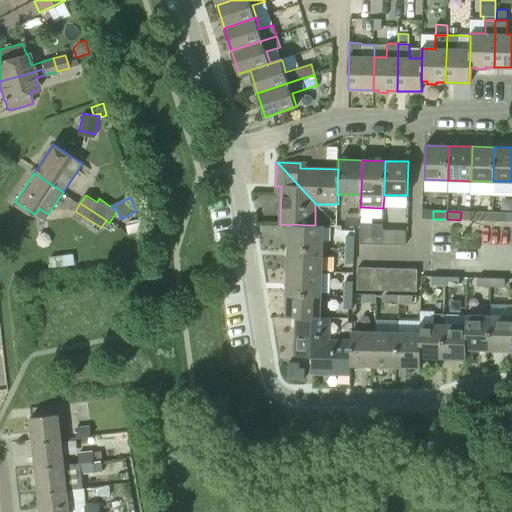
[(492,221),(493,213),(479,212),(478,220),(492,221)]
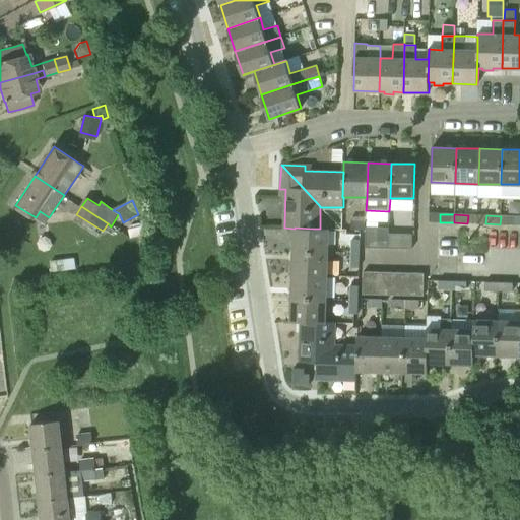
[(501,216),(500,224),(514,224),(514,216),(501,216)]
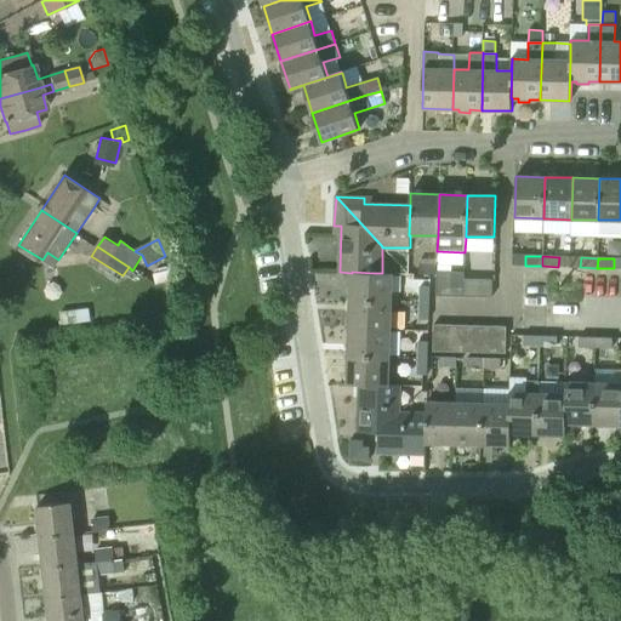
[(437,274),(437,265),(437,260),(420,260),(420,274),(437,274)]
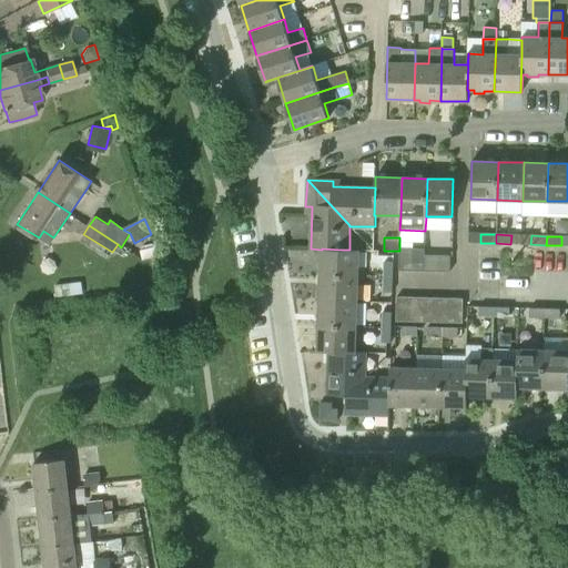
[(140,252),(142,260),(159,255),(156,246),(140,252)]
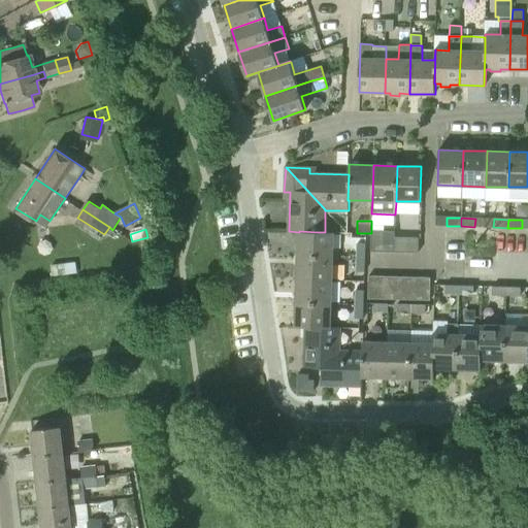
[(334,232),(325,232),(318,232),(299,231),(299,232),(298,256),(333,257),(334,232)]
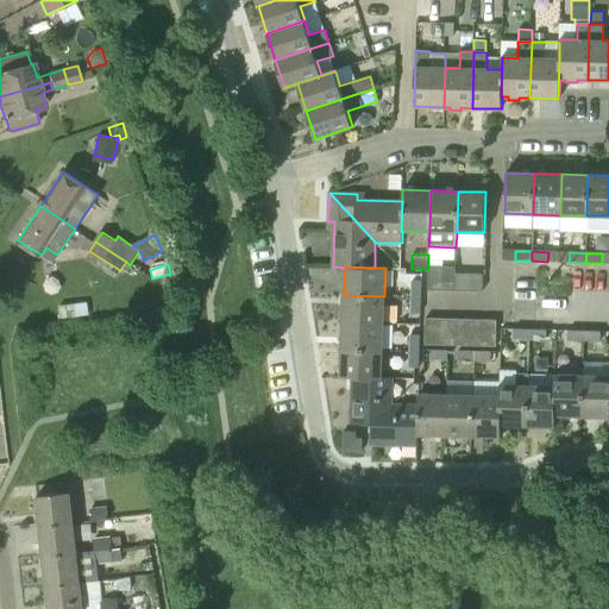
[(454,290),(456,281),(443,281),(444,268),(429,267),(428,290),(454,290)]
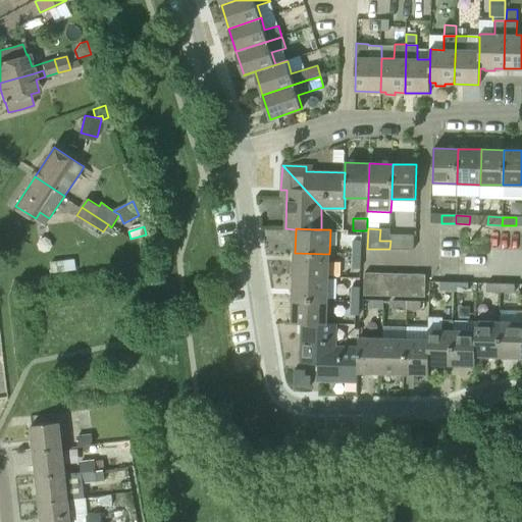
[(390,241),(389,249),(413,250),(414,235),(390,235),(390,241)]
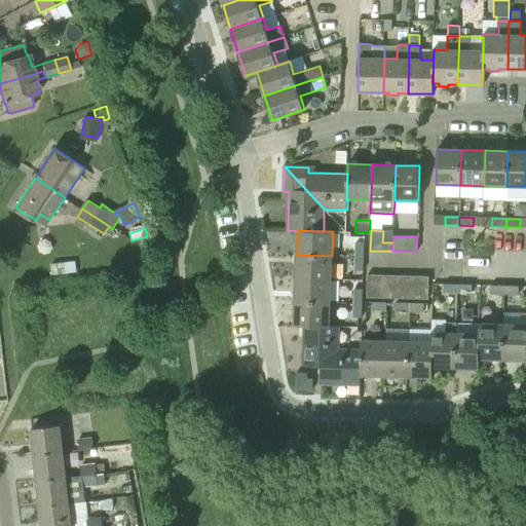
[(355,257),(364,257),(365,242),(357,242),(355,257)]
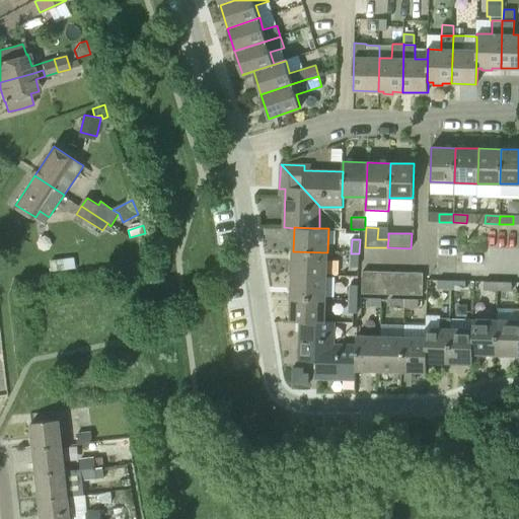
[(326,276),(327,252),(293,251),(292,274),(326,276)]
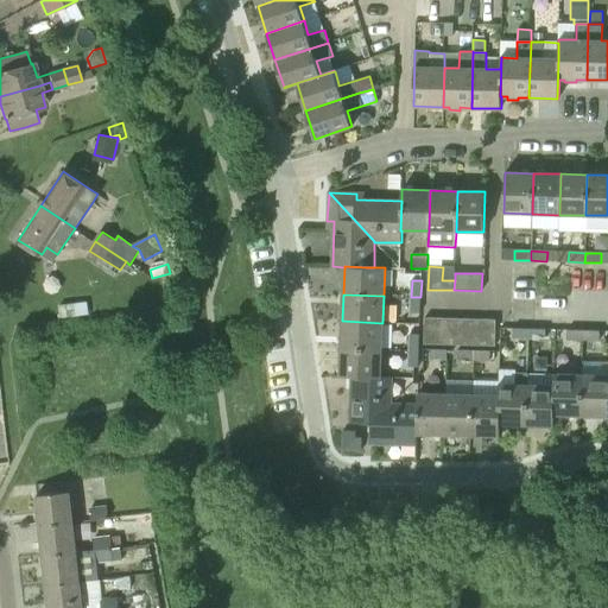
[(420,312),(420,297),(411,297),(411,312),(420,312)]
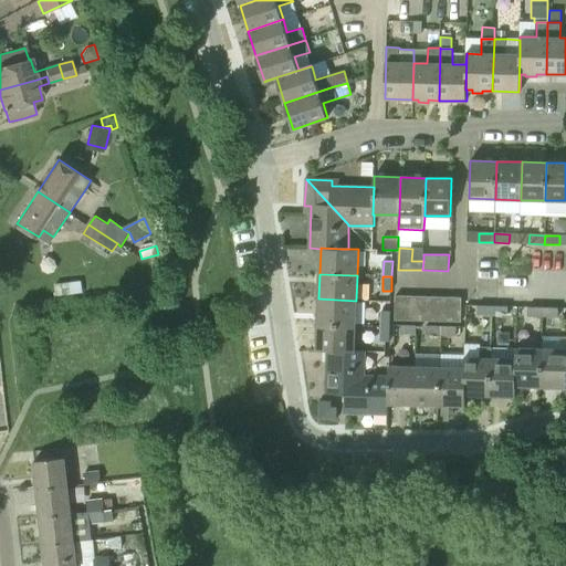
[(81,281),(54,284),(56,296),(82,293),(81,281)]
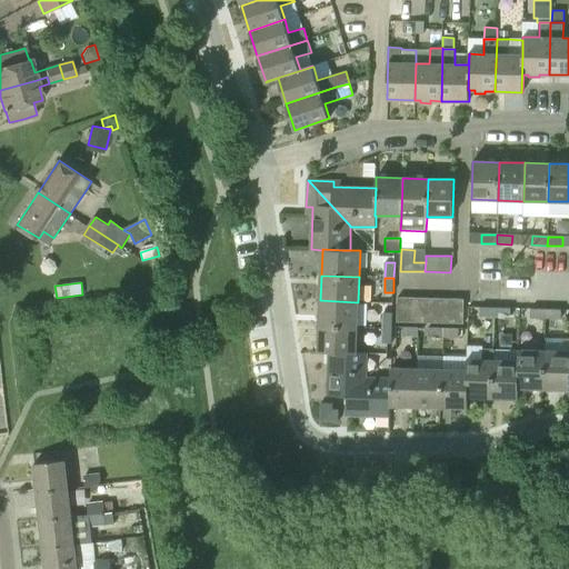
[(415,298),(398,298),(397,321),(413,322),(415,298)]
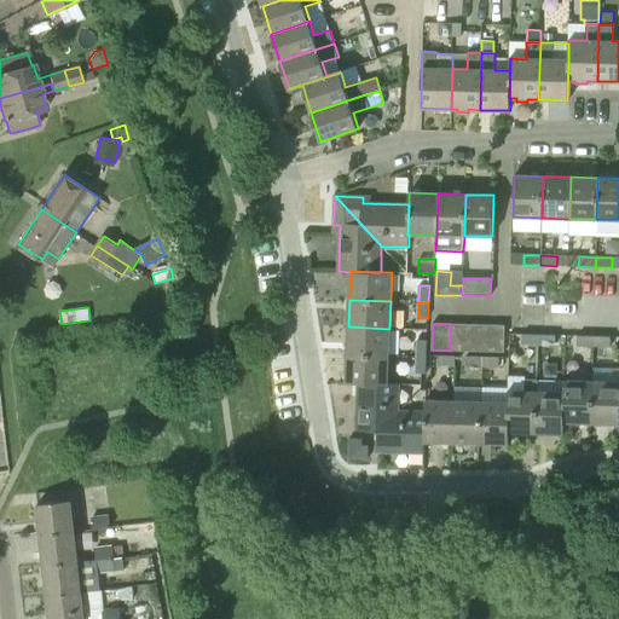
[(469,324),(451,324),(450,351),(468,351),(469,324)]
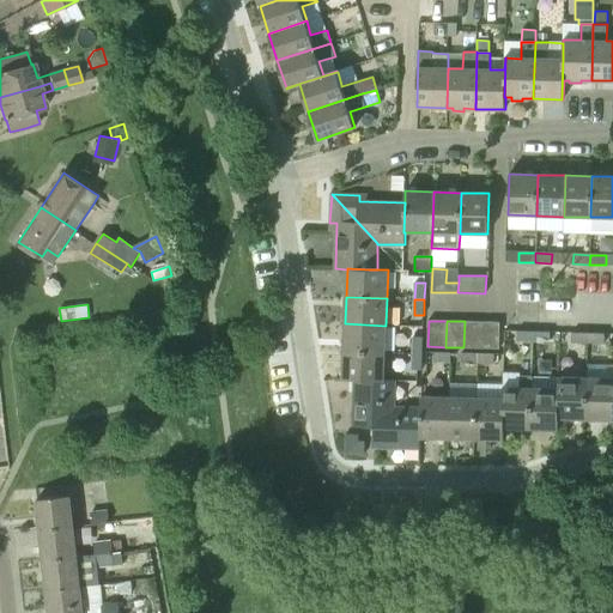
[(483,322),(465,321),(463,347),(481,349),(483,322)]
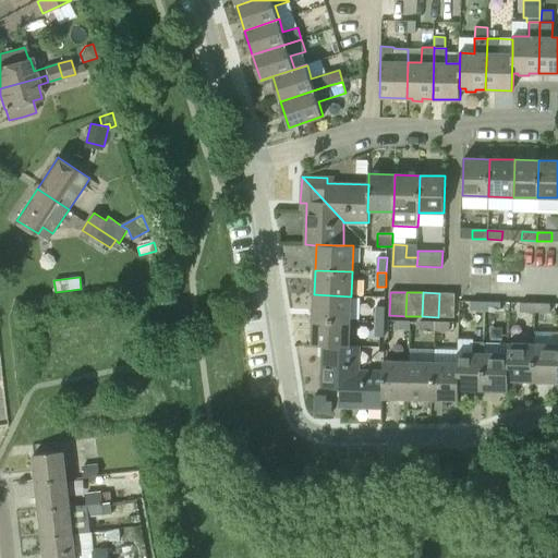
[(455,293),(439,293),(438,317),(455,317),(455,293)]
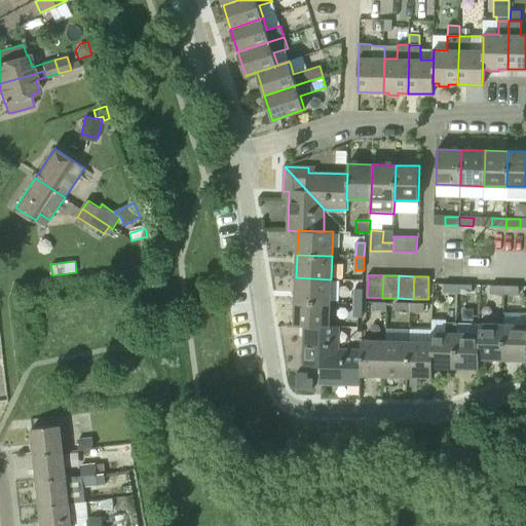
[(330,302),(331,279),(296,277),(295,301),(330,302)]
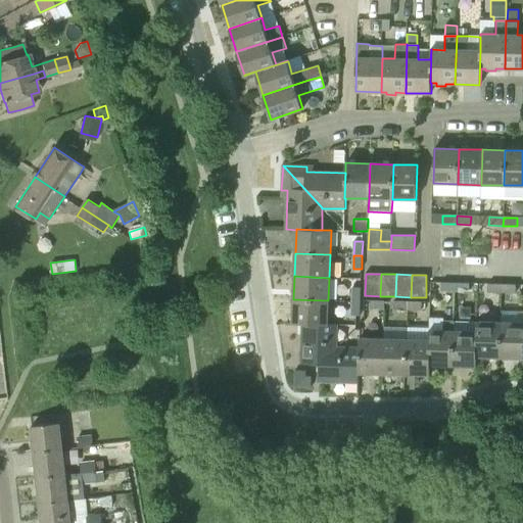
[(456,291),(456,283),(441,282),(441,290),(456,291)]
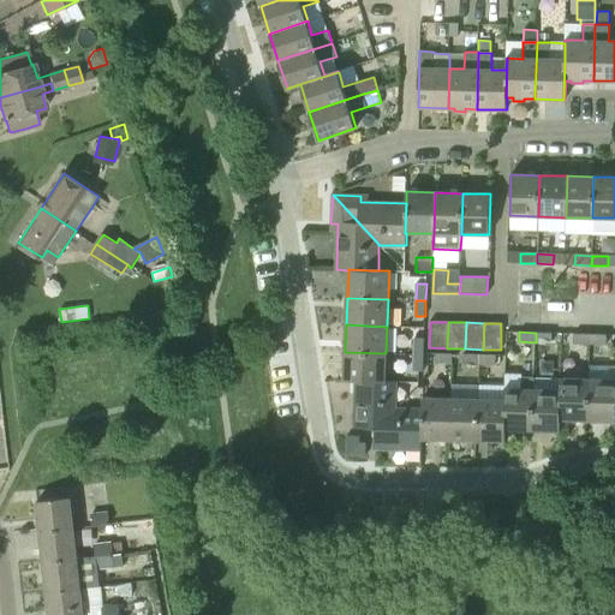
[(536,333),(536,342),(551,342),(553,333),(536,333)]
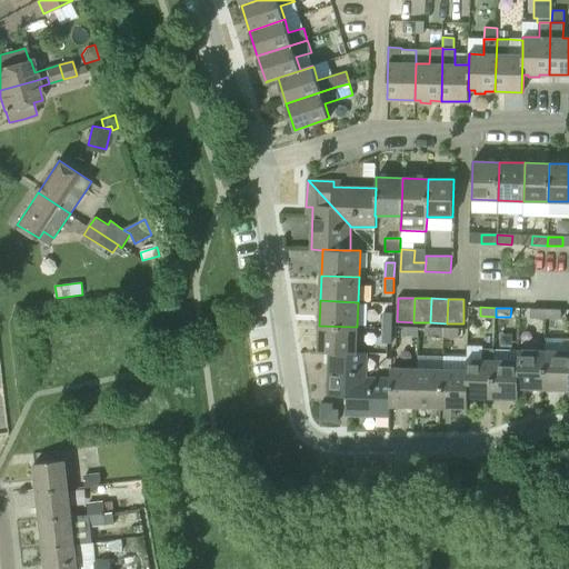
[(546,318),(547,309),(531,308),(531,318),(546,318)]
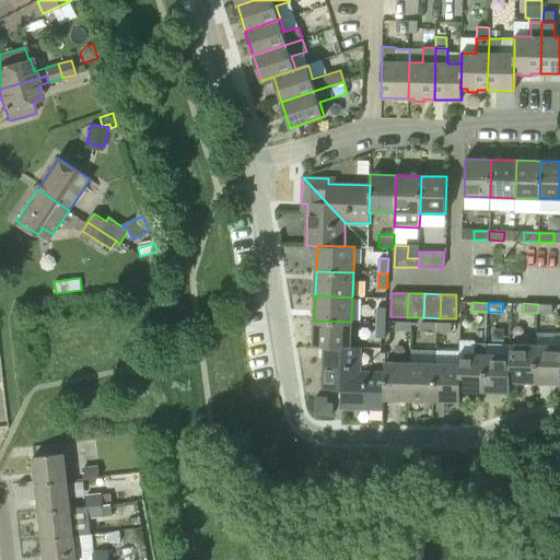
[(538,304),(537,313),(552,313),(552,304),(538,304)]
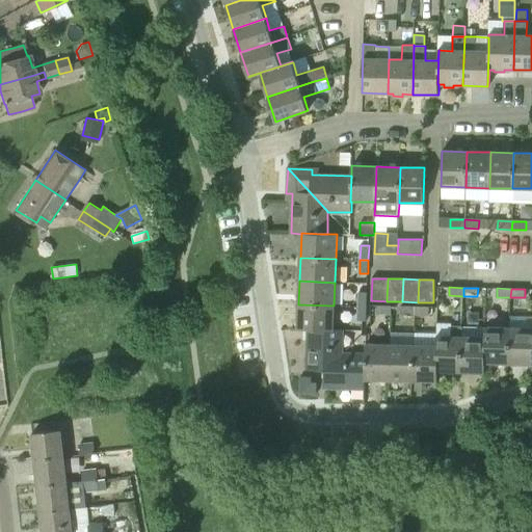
[(358,307),(367,308),(367,292),(358,292),(358,307)]
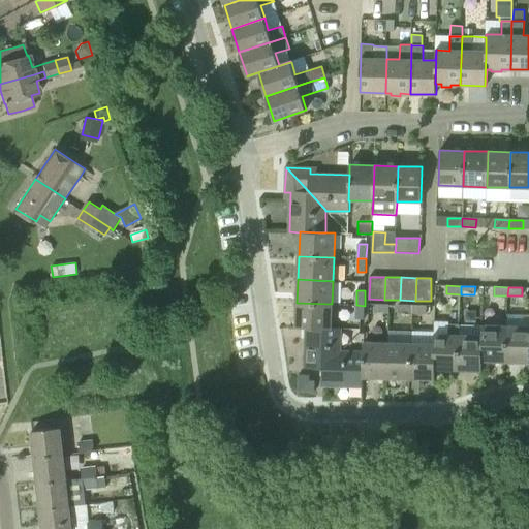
[(332,329),(332,328),(332,304),(297,303),(297,328),(306,328),(332,329)]
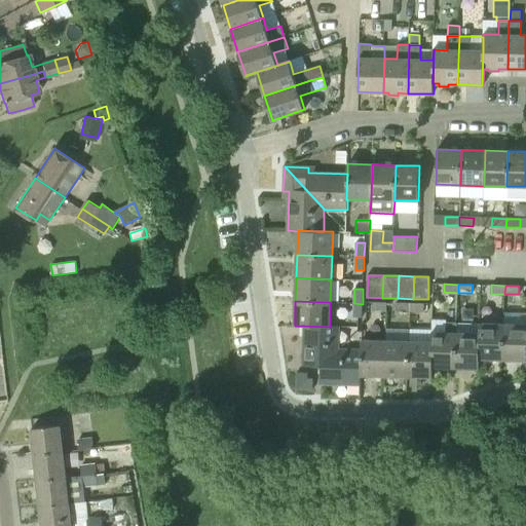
[(387,310),(387,302),(373,302),(372,310),(387,310)]
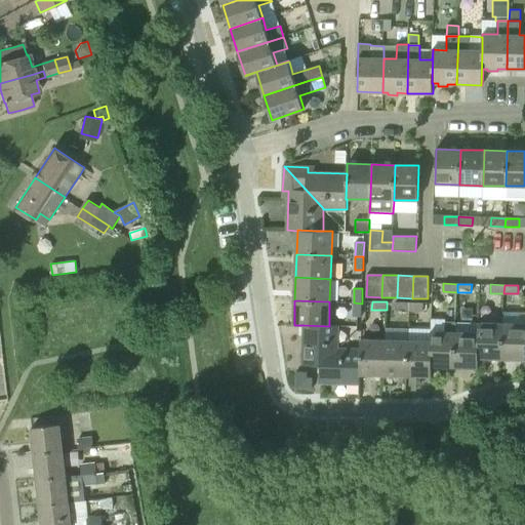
[(361,317),(362,304),(354,303),(353,317),(361,317)]
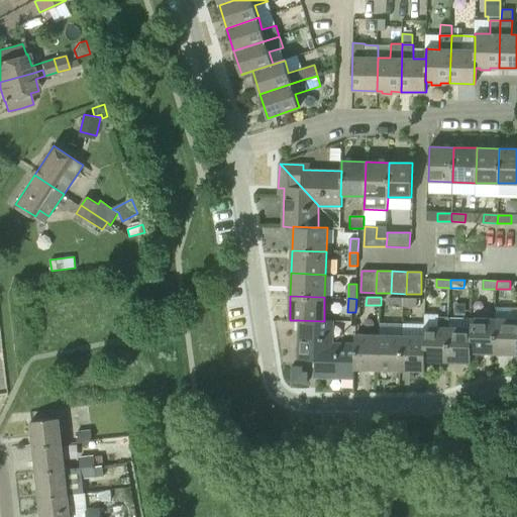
[(403,306),(404,298),(390,298),(389,305),(403,306)]
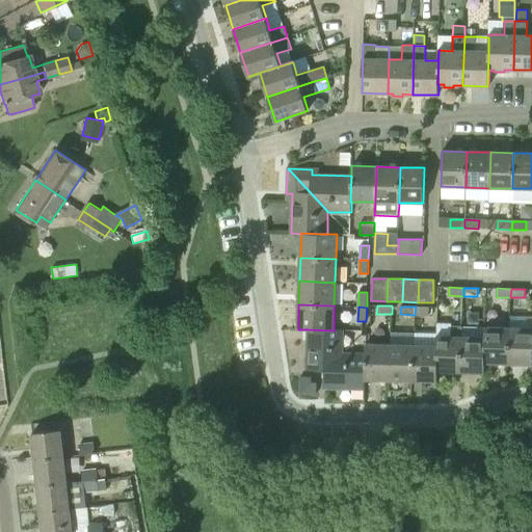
[(416,307),(415,315),(429,315),(429,307),(416,307)]
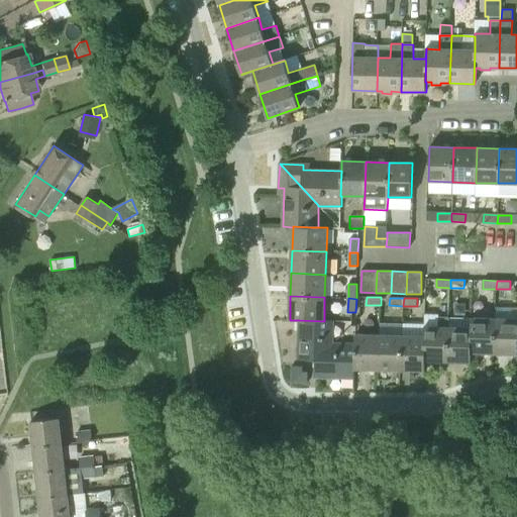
[(447,362),(448,327),(448,318),(449,316),(438,316),(438,327),(424,326),(424,336),(425,336),(424,360),(425,360),(447,362)]
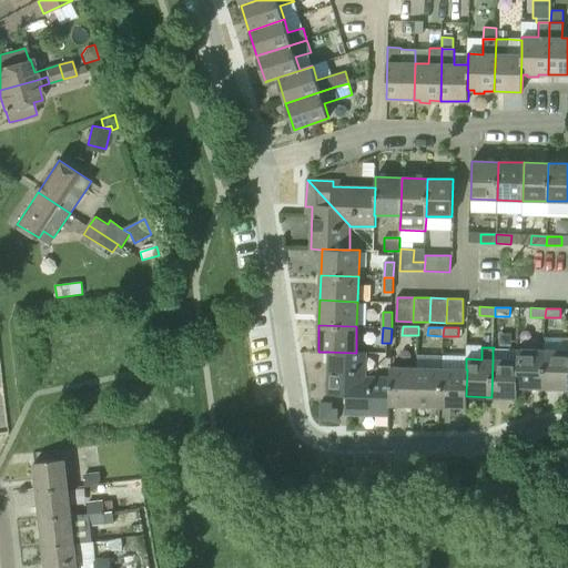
[(493,350),(493,359),(492,397),(518,398),(518,387),(517,387),(518,361),(518,350),(493,350)]
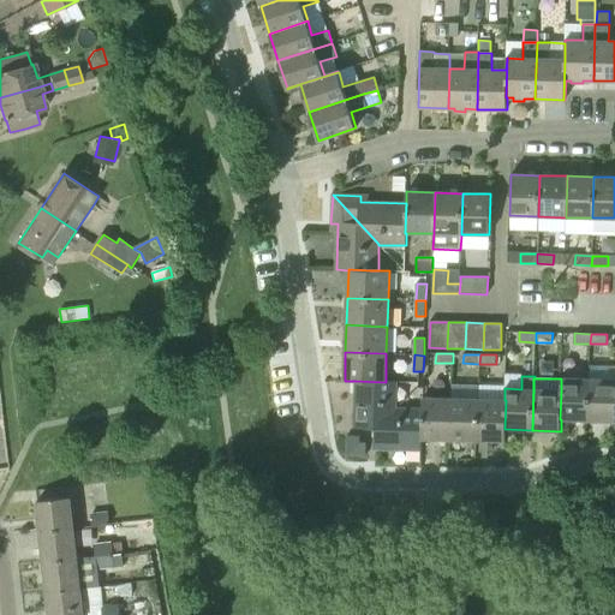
[(587,421),(589,380),(561,378),(561,390),(560,419),(561,419),(587,421)]
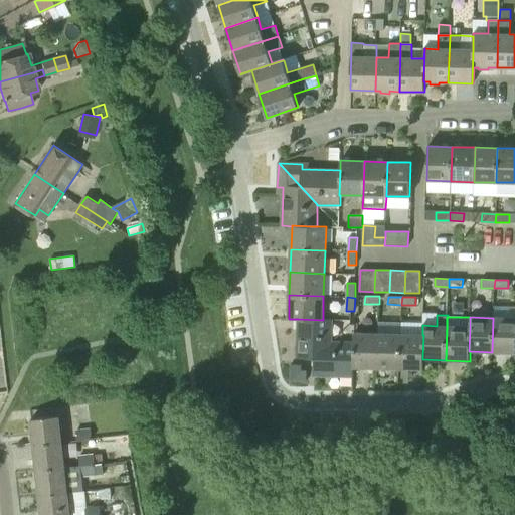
[(514,352),(514,318),(493,318),(492,352),(514,352)]
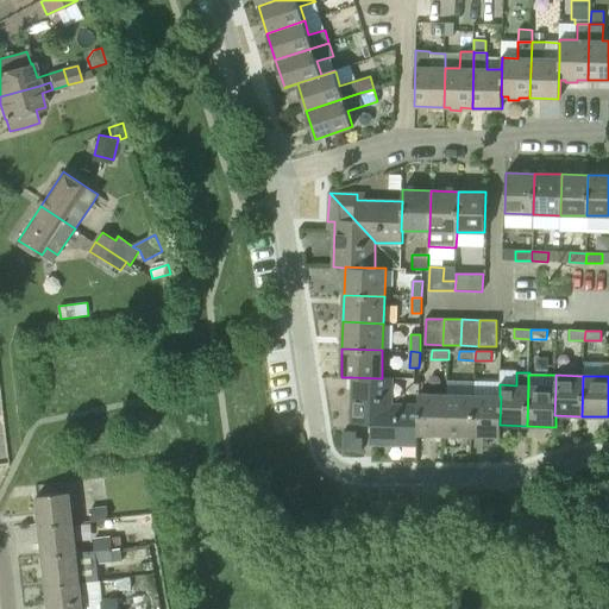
[(382,378),(352,377),(351,424),(371,424),(391,405),(385,397),(387,377),(382,377),(382,378)]
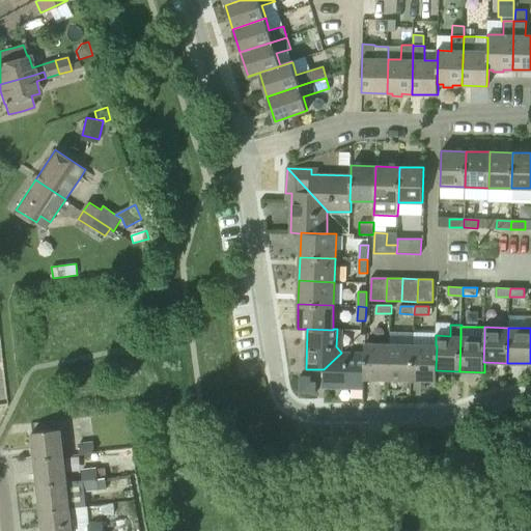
[(388,380),(389,344),(365,343),(364,359),(364,379),(388,380)]
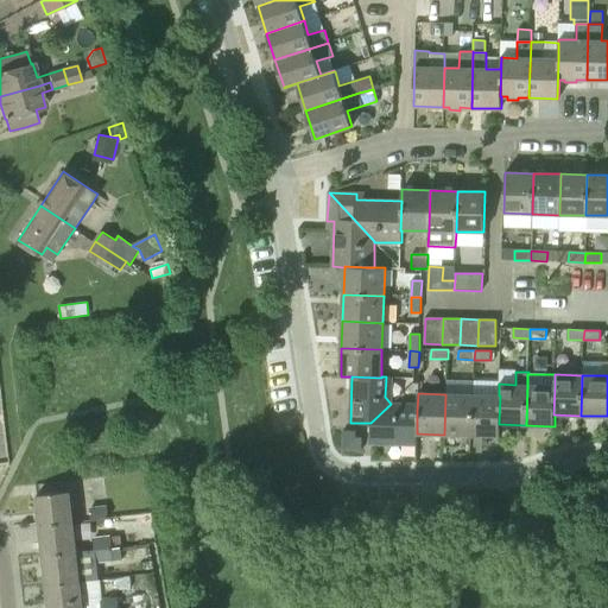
[(472,435),(473,394),(445,394),(444,435),(472,435)]
